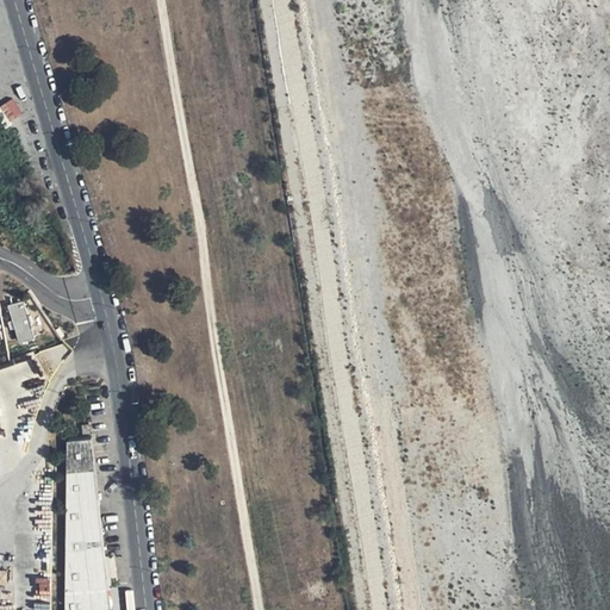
[(11,120),(24,113),(16,97),(2,104),(11,120)]
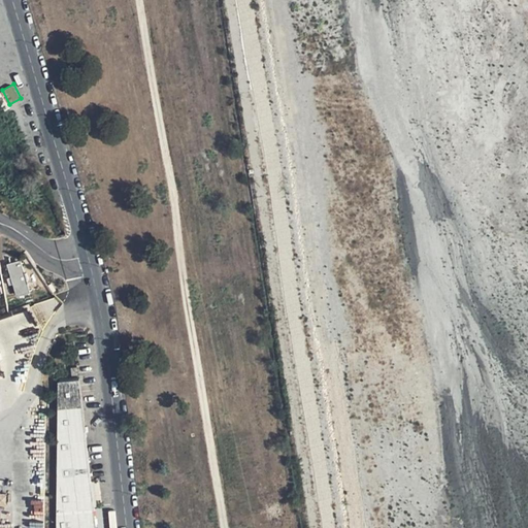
[(23,274),(19,262),(8,265),(12,277),(7,278),(9,285),(13,283),(17,294),(28,291),(24,281),(27,278),(26,273),(23,274)]
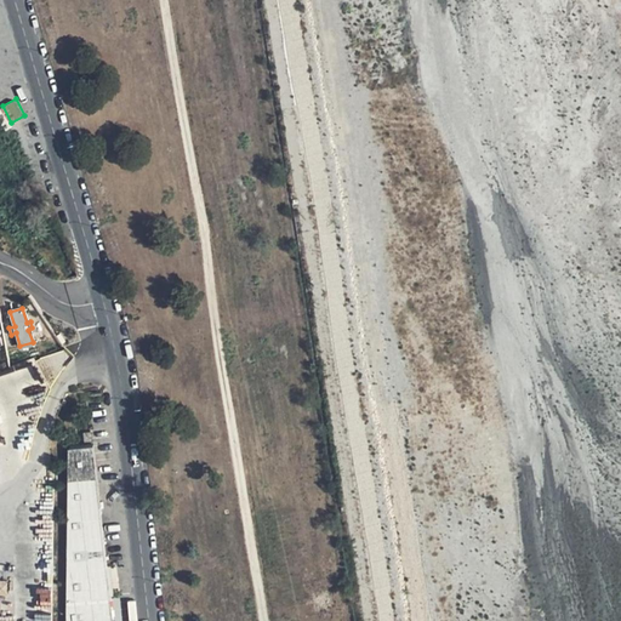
[(32,362),(34,408),(45,406),(44,391),(39,391),(39,379),(45,377),(44,362),(32,362)]
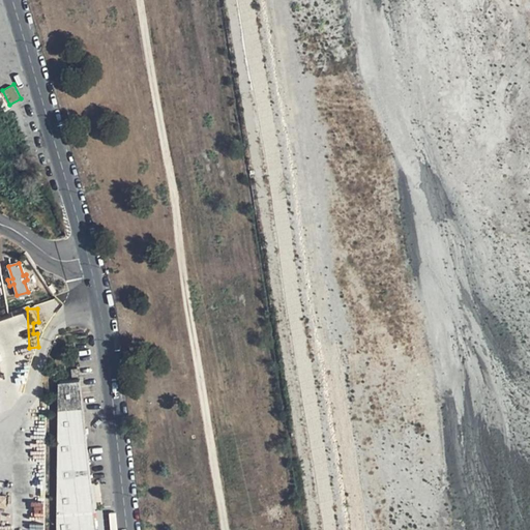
[(58,529),(96,529),(80,381),(79,380),(59,382),(58,384),(58,447),(58,477),(58,529)]
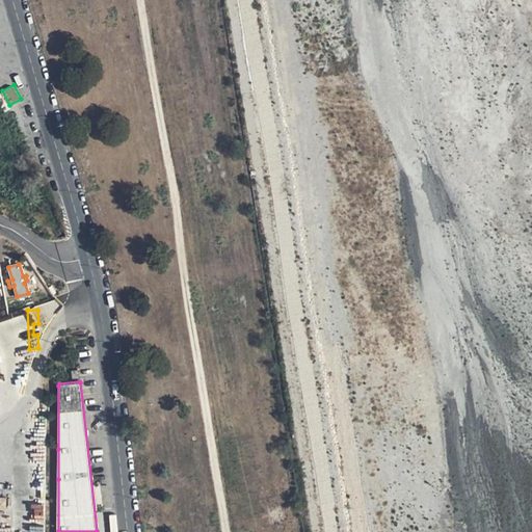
[(47,531),(46,423),(35,423),(35,531),(47,531)]
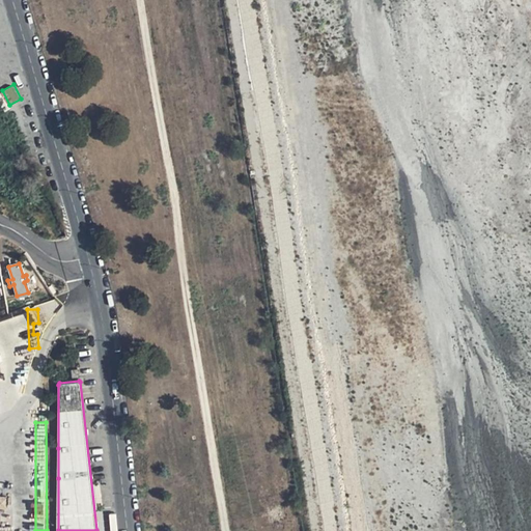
[(0,493),(0,506),(11,507),(10,493),(0,493)]
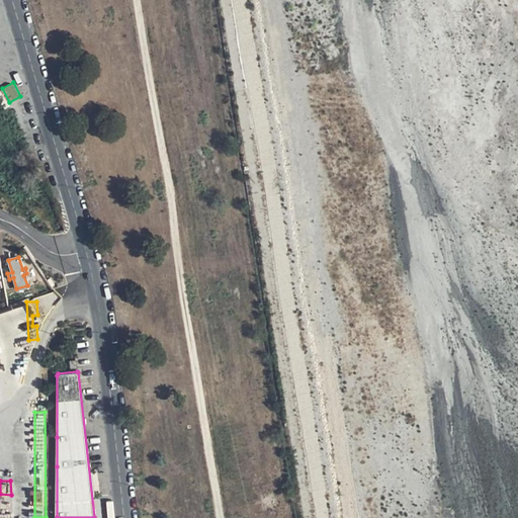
All buildings are outlined.
